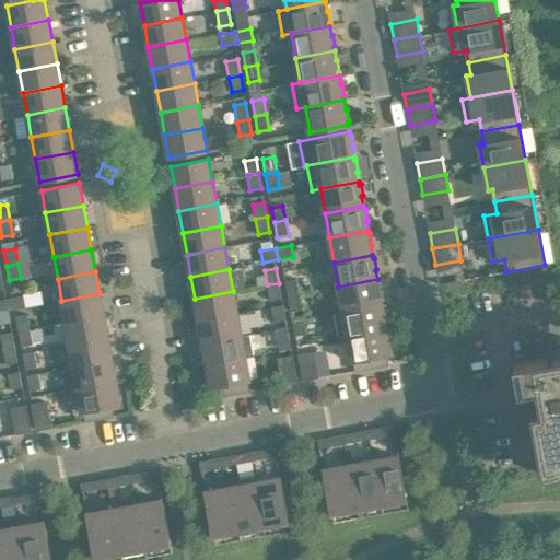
[(296,279),(286,281),(288,295),(300,293),(296,279)]
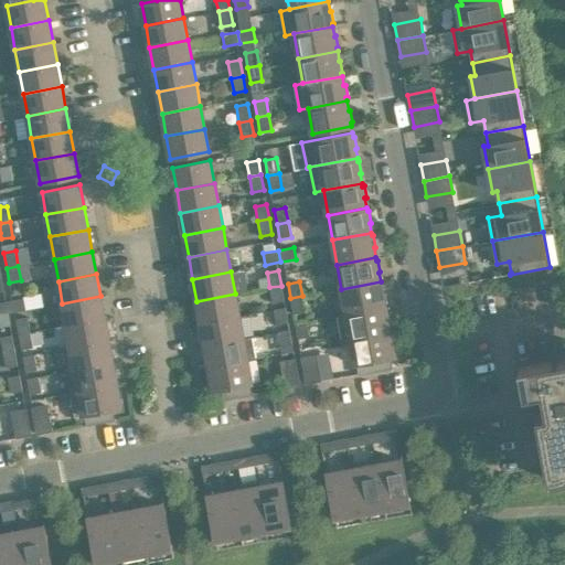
[(382,285),(381,285),(381,281),(341,289),(345,313),(385,307),(383,297),(384,297),(382,285)]
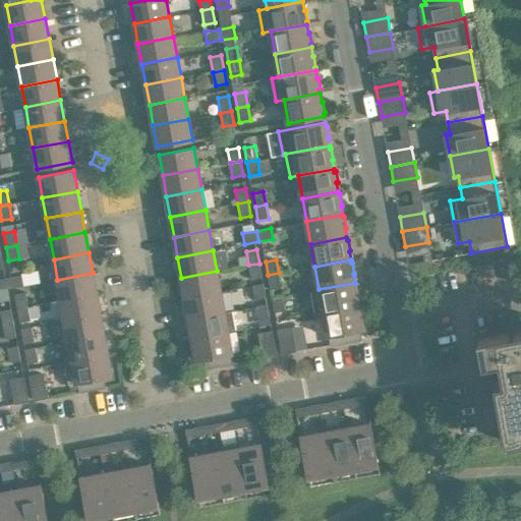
[(251,279),(262,277),(259,264),(248,265),(251,279)]
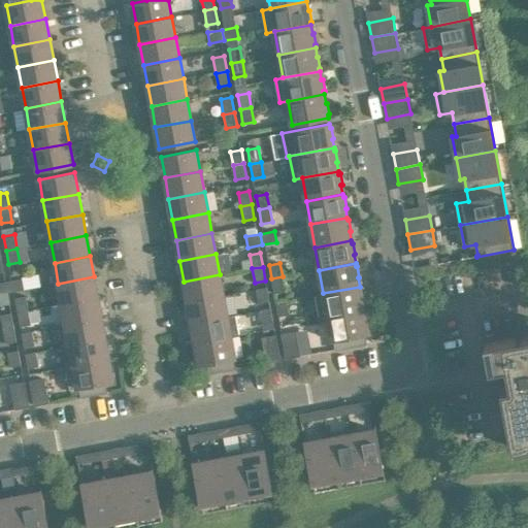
[(188,302),(223,295),(220,274),(184,282),(188,302)]
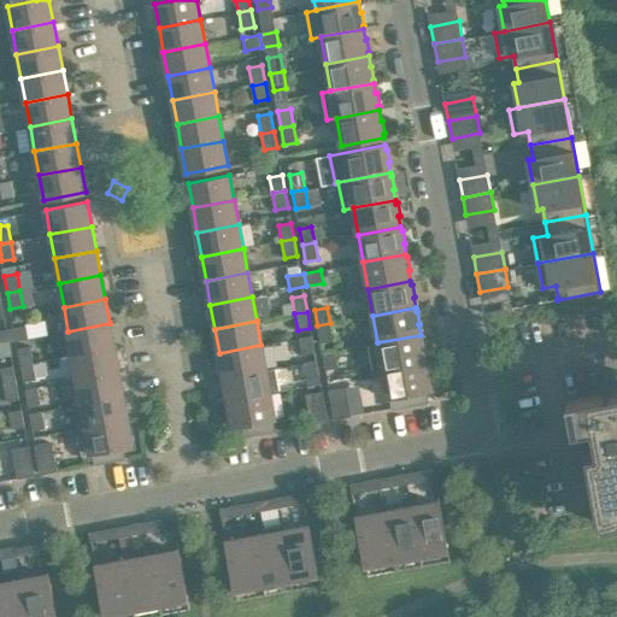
[(72,356),(115,347),(110,323),(68,331),(72,356)]
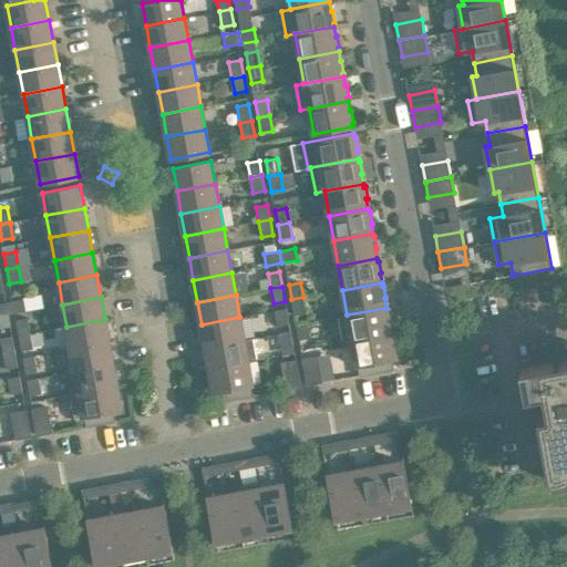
[(295,315),(306,312),(303,297),(291,299),(295,315)]
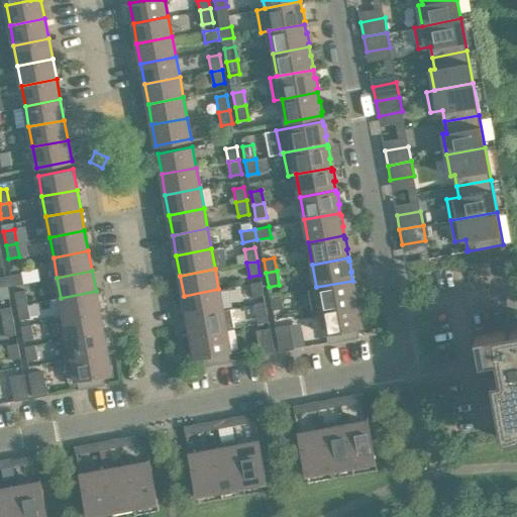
[(24,283),(22,273),(8,275),(10,286),(24,283)]
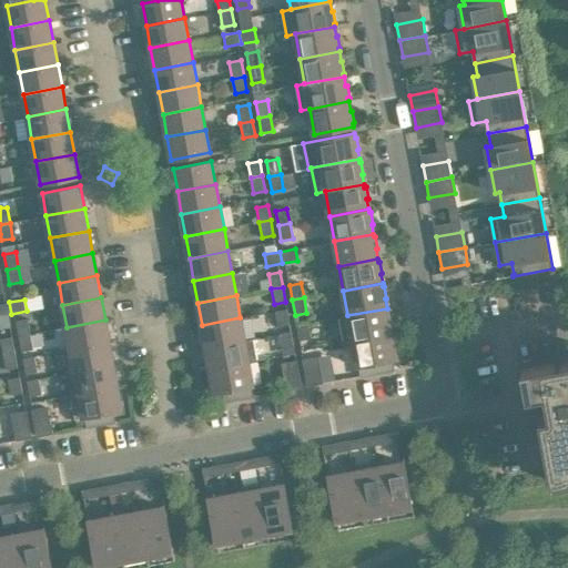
[(0,303),(0,315),(11,314),(9,302),(0,303)]
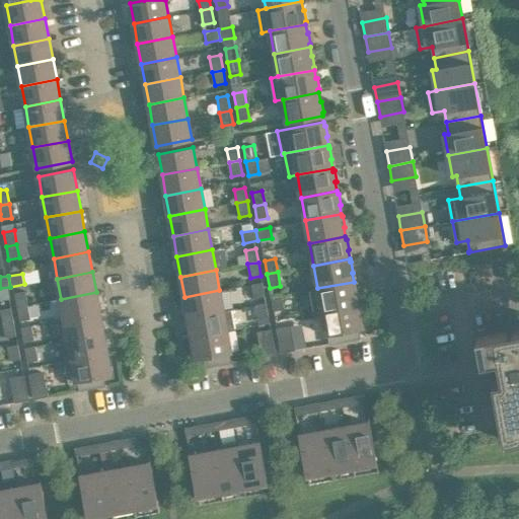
[(314,312),(322,311),(358,304),(356,295),(357,295),(355,284),(354,285),(354,282),(317,288),(310,290),(314,312)]
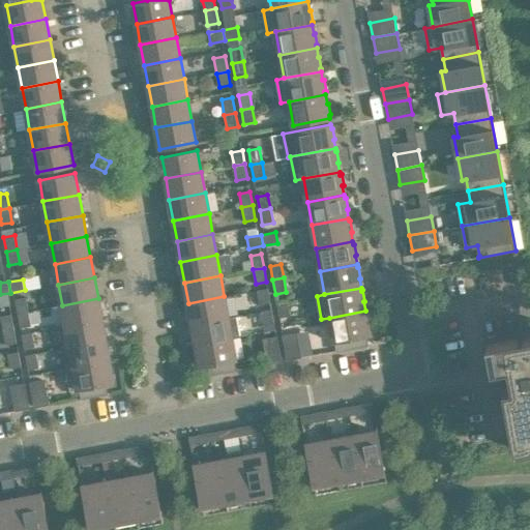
[(260,304),(270,303),(268,289),(257,290),(260,304)]
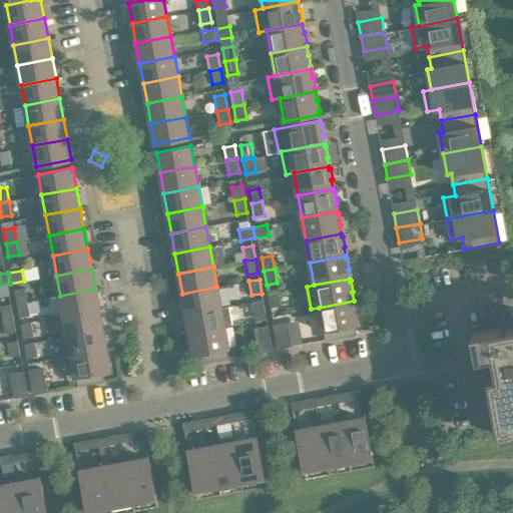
[(186,314),(220,307),(216,287),(182,294),(186,314)]
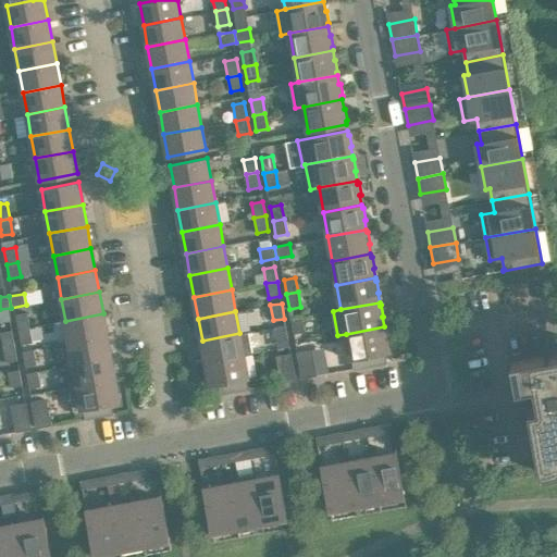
[(27,312),(15,314),(19,330),(29,327),(27,312)]
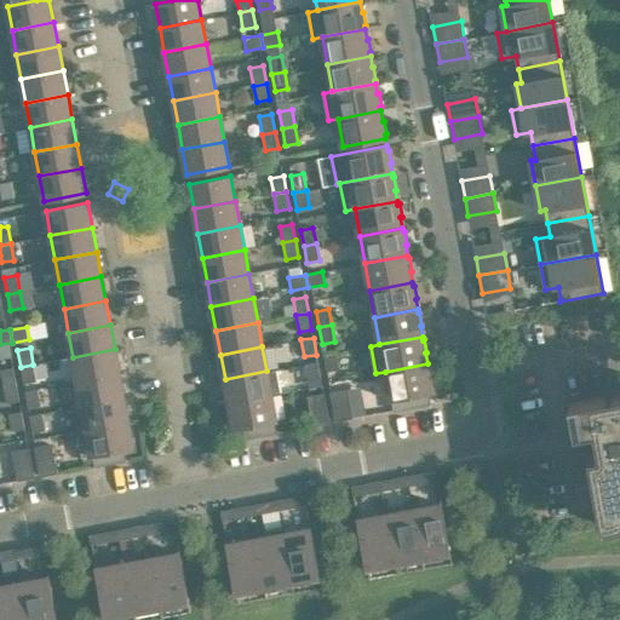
[(78,382),(119,373),(115,349),(73,357),(78,382)]
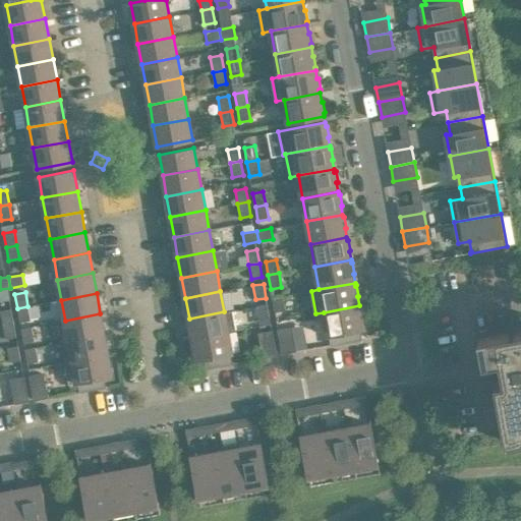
[(275,312),(285,310),(283,296),(272,298),(275,312)]
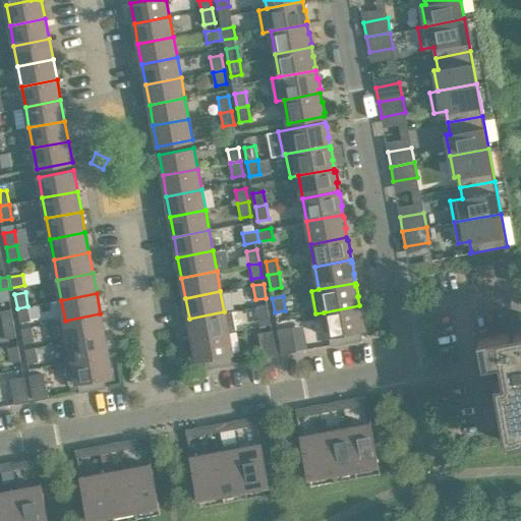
[(258,321),(270,319),(267,304),(256,305),(258,321)]
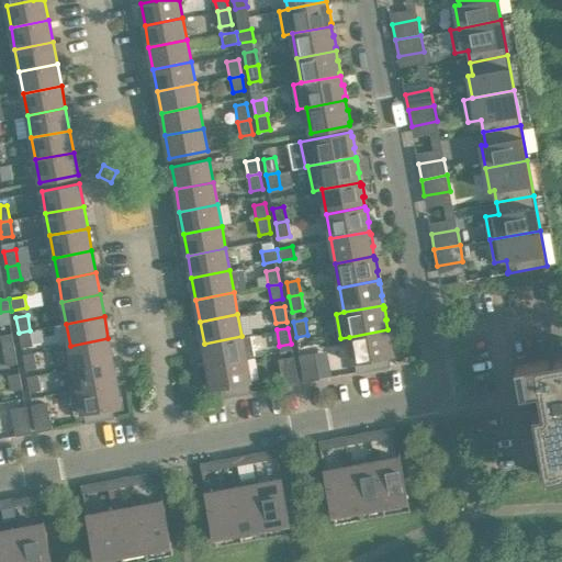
[(358,372),(390,366),(389,364),(383,366),(382,357),(392,355),(388,329),(349,337),(353,362),(356,362),(358,372)]
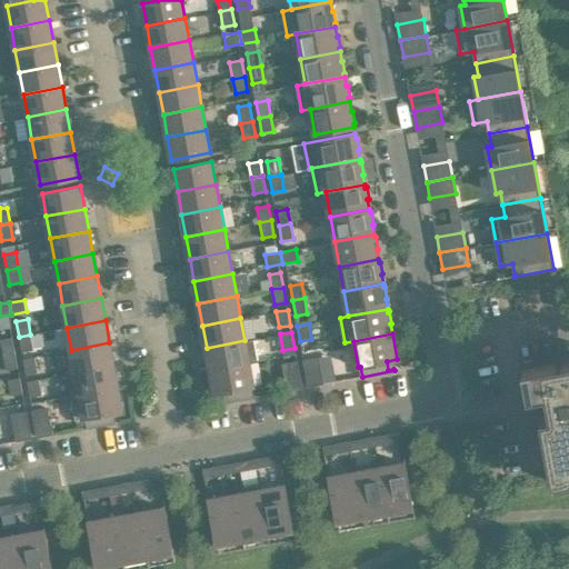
[(22,352),(33,350),(30,335),(19,337),(22,352)]
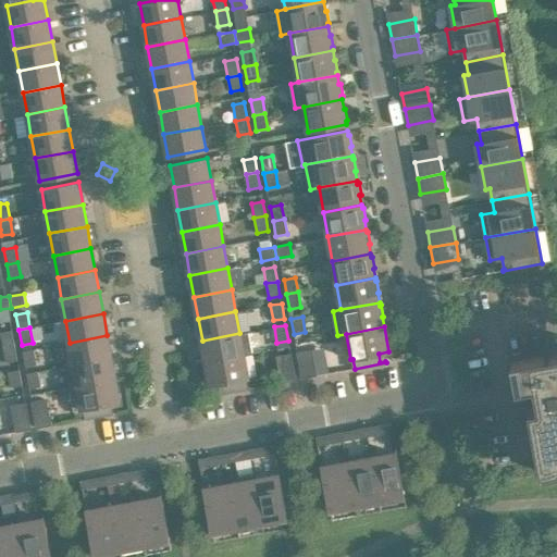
[(12,330),(0,332),(3,347),(14,345),(12,330)]
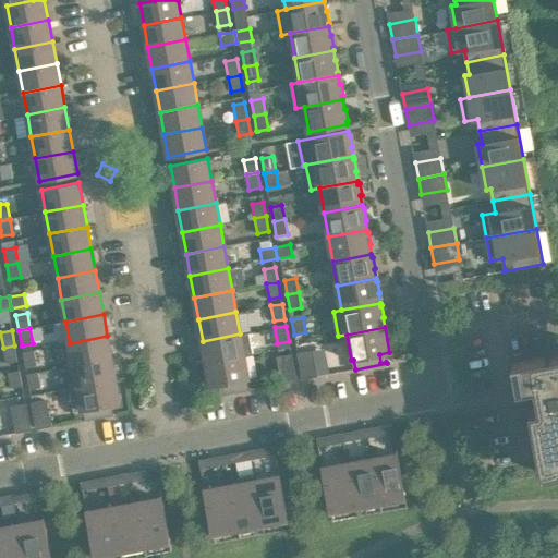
[(249,332),(240,334),(203,341),(206,363),(244,355),(253,354),(249,332)]
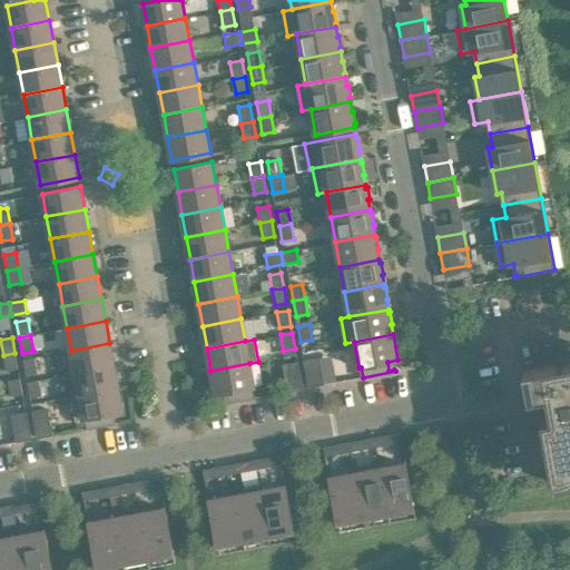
[(76,373),(114,365),(109,343),(71,351),(76,373)]
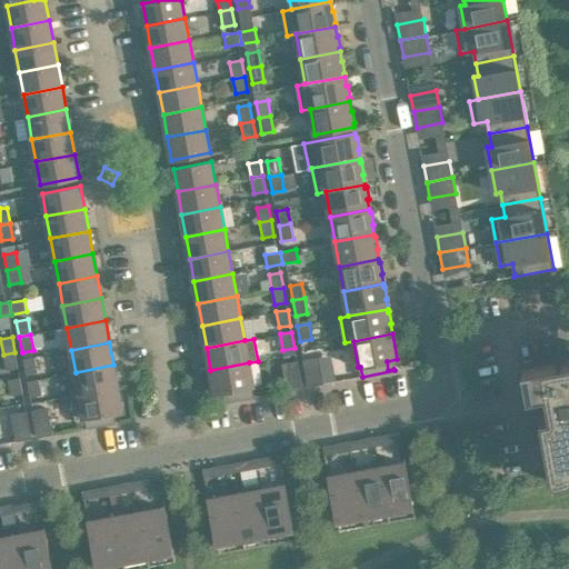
[(6,370),(18,368),(15,352),(3,355),(6,370)]
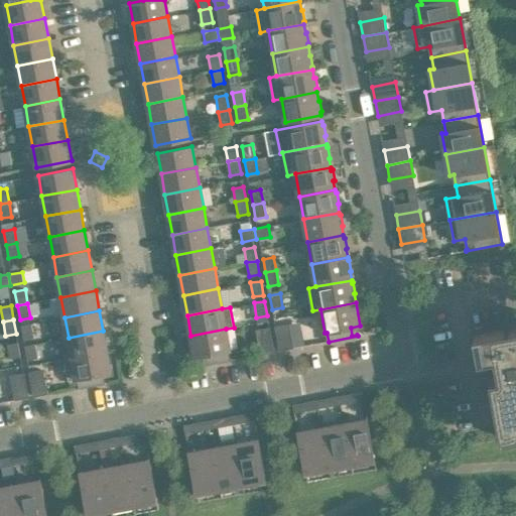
[(23,340),(34,338),(31,324),(21,326),(23,340)]
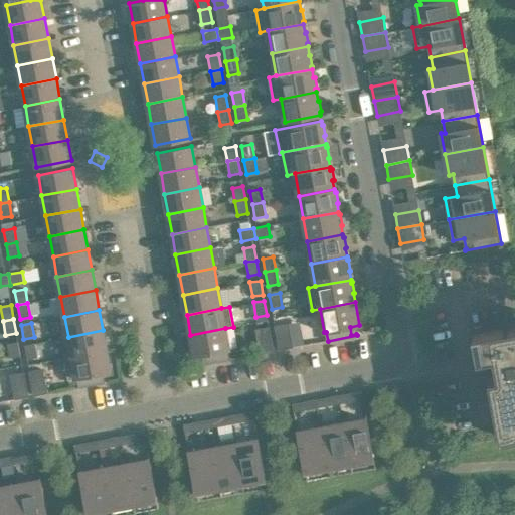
[(275,326),(279,349),(292,347),(288,323),(275,326)]
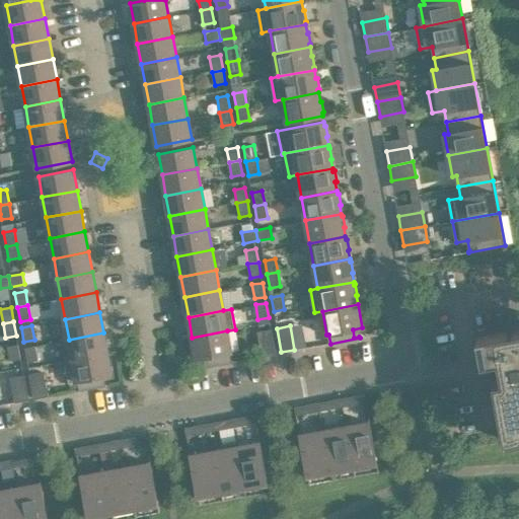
[(505,437),(518,433),(518,328),(476,337),(476,339),(484,337),(488,359),(480,360),(482,362),(498,359),(502,378),(493,380),(504,440),(506,440),(505,437)]
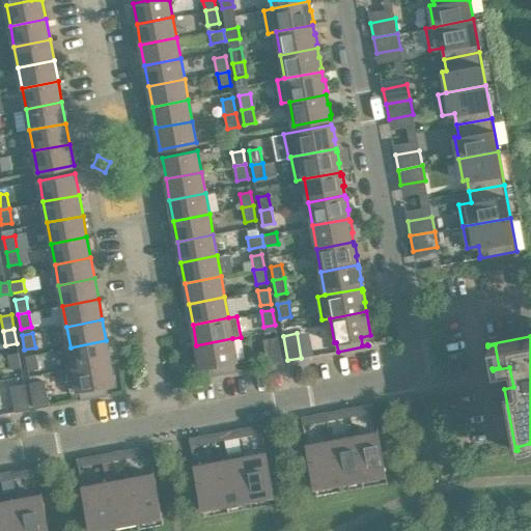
[(277,337),(263,339),(269,364),(281,361),(277,337)]
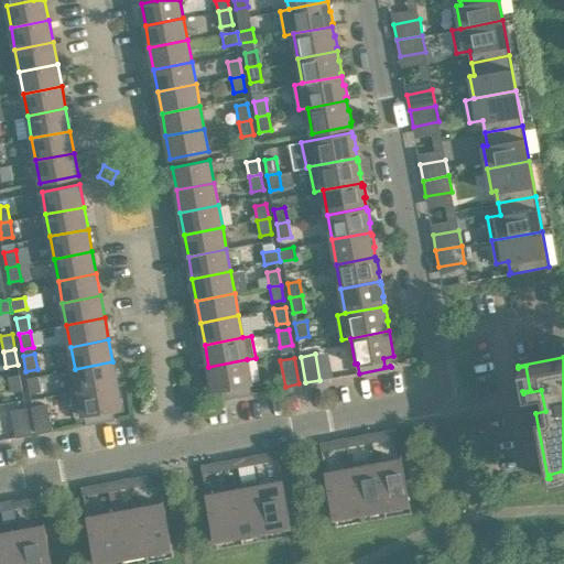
[(228,387),(229,396),(224,397),(225,398),(250,393),(249,383),(251,382),(247,359),(208,367),(213,390),(228,387)]
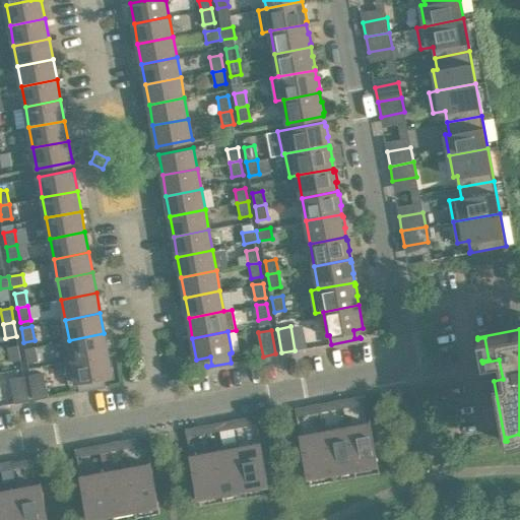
[(104,333),(69,340),(72,361),(108,353),(104,333)]
